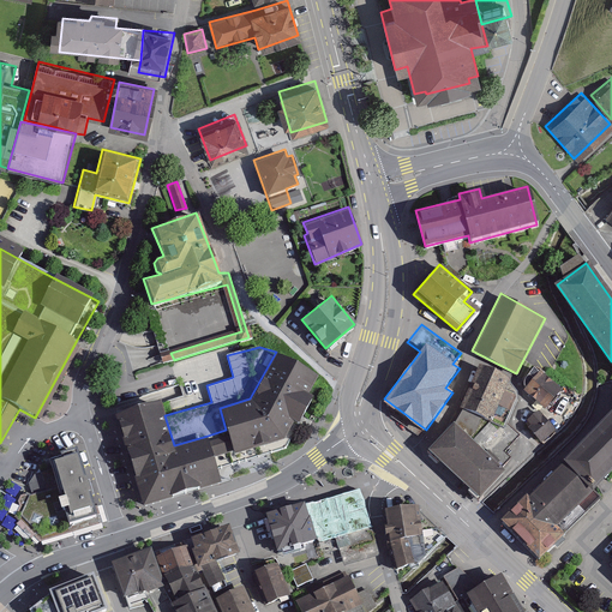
[(226,430),(208,436),(217,466),(285,447),(310,399),(309,391),(317,375),(276,352),(250,399),(220,408),(226,430)]
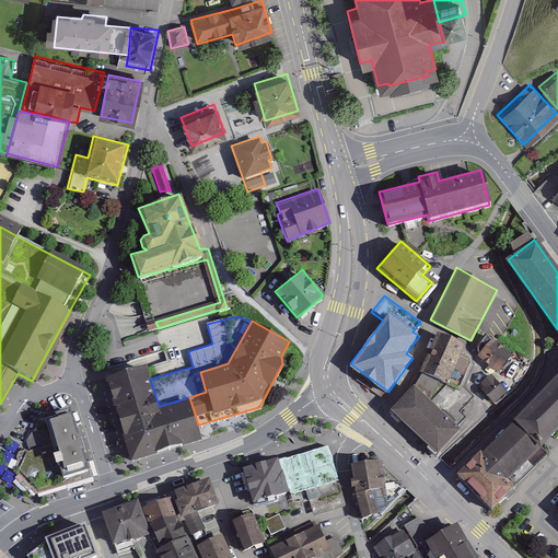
[(464,345),(436,330),(418,371),(420,372),(438,379),(457,387),(469,360),(458,356),(464,345)]
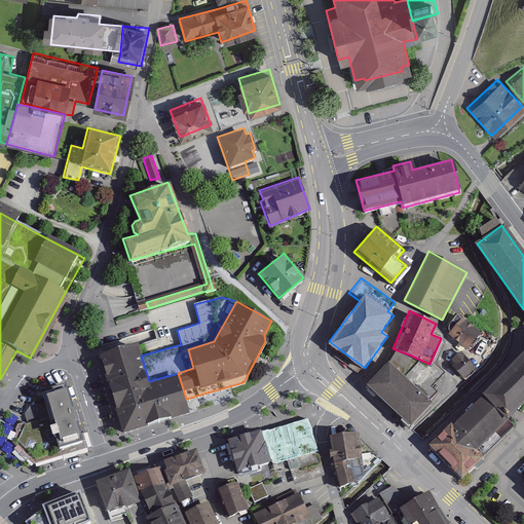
[(480,332),(461,316),(447,332),(466,348),(480,332)]
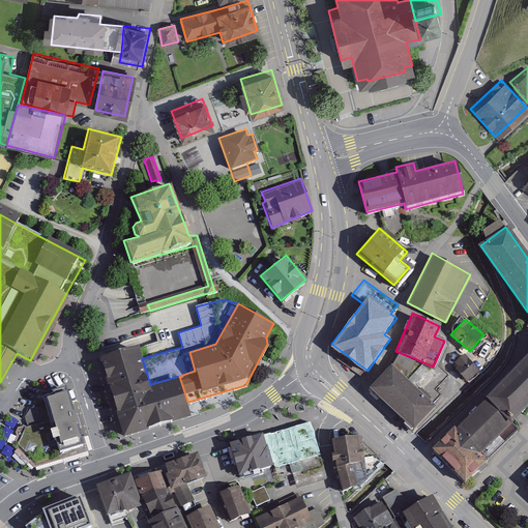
[(138,345),(98,355),(124,437),(193,415),(187,402),(179,376),(150,384),(142,358),(138,345)]
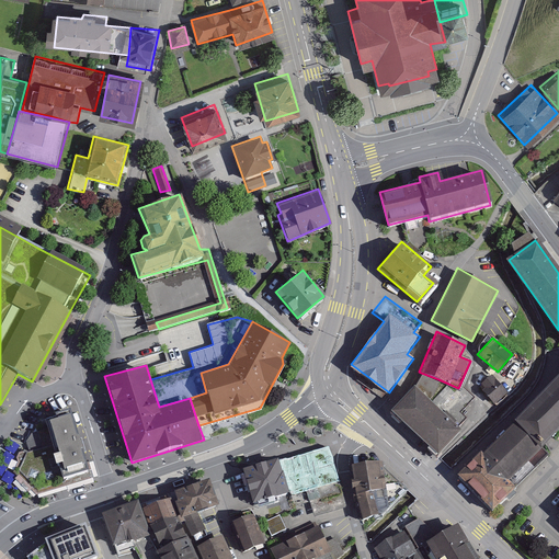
[(438,379),(421,373),(414,385),(428,397),(433,391),(438,379)]
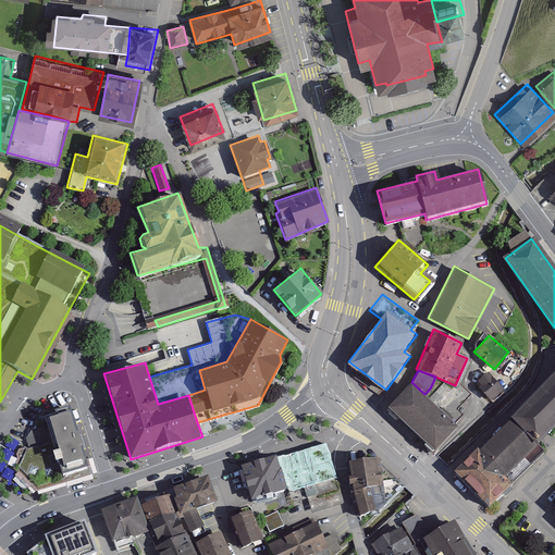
[(502,387),(486,370),(477,379),(480,383),(477,385),(489,399),(502,387)]
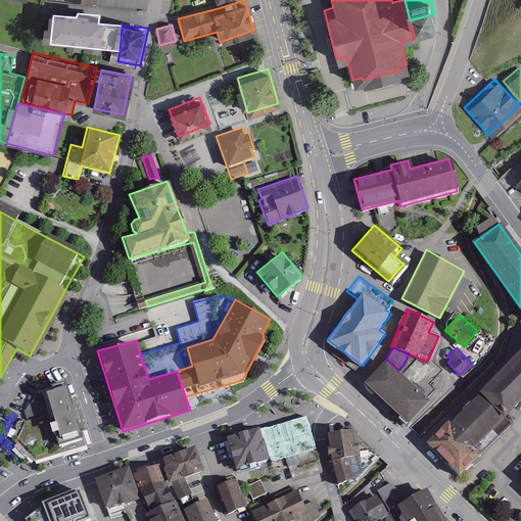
[(520,347),(478,392),(501,416),(520,395),(520,347)]
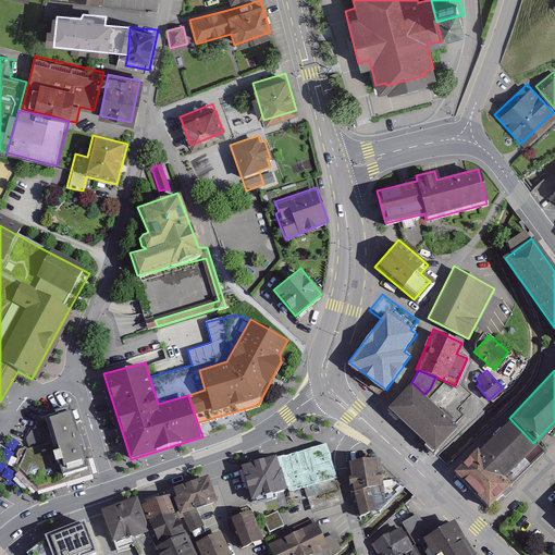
[(411,382),(410,381),(406,385),(387,407),(432,448),(456,424),(453,422),(461,414),(456,408),(469,393),(459,383),(456,387),(451,387),(442,382),(427,397),(424,394),(411,382)]
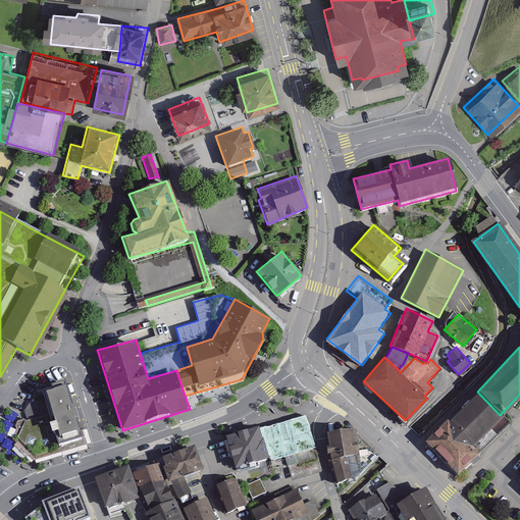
[(62,381),(38,390),(42,398),(36,400),(39,415),(24,420),(19,418),(16,419),(13,424),(15,427),(11,437),(14,440),(12,445),(26,456),(29,452),(34,457),(83,443),(62,381)]
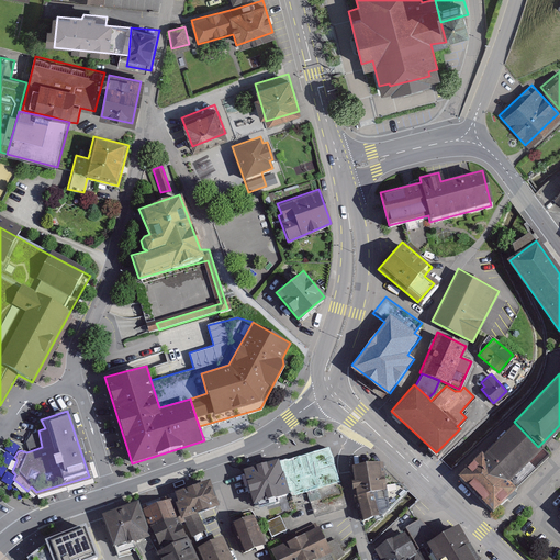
[(538,447),(514,422),(483,452),(480,449),(456,472),(491,508),(514,486),(506,479),(538,447)]
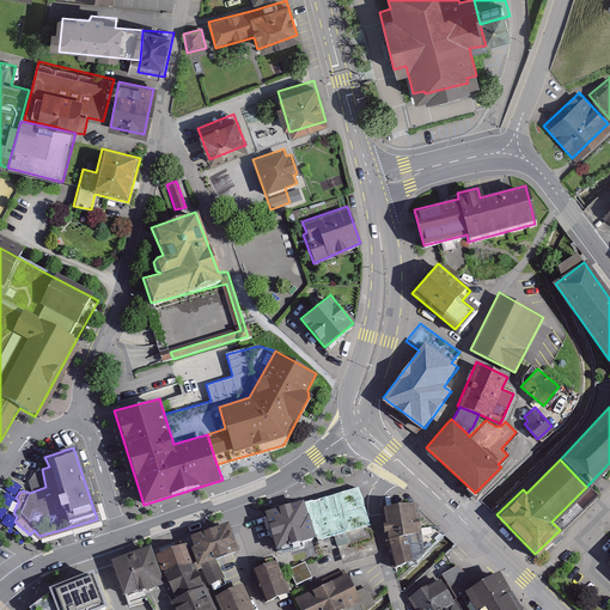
[(358,482),(303,499),(310,519),(365,500),(358,482)]
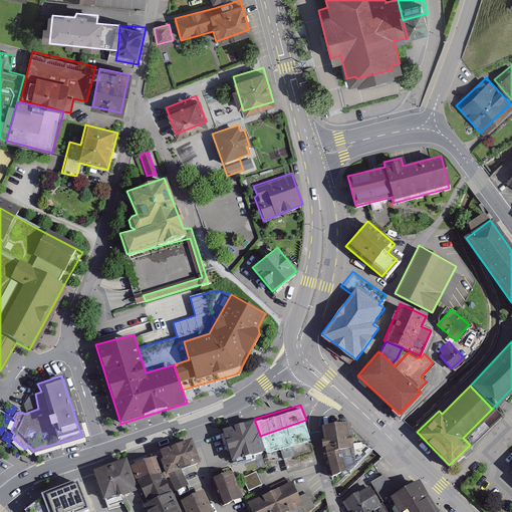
[(260,436),(254,419),(221,428),(231,460),(265,450),(260,436)]
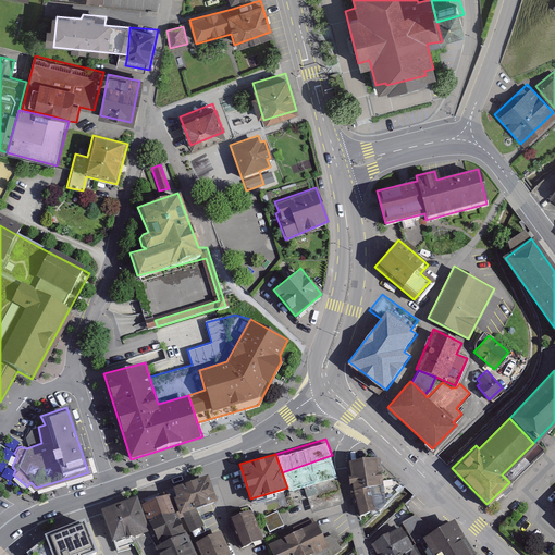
[(332,455),(282,472),(287,488),(290,495),(304,491),(309,510),(342,502),(338,490),(334,477),(337,476),(332,455)]
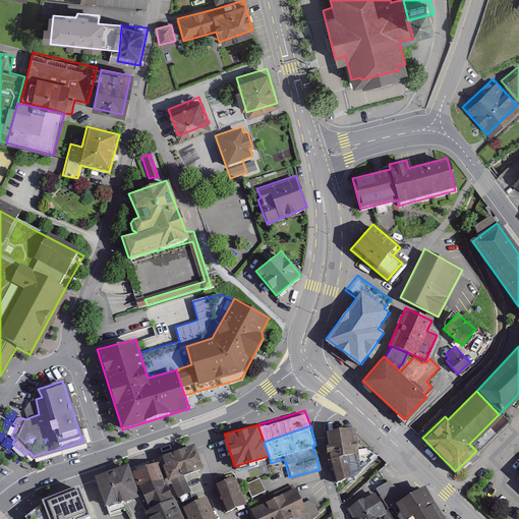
[(353,427),(323,431),(326,457),(329,469),(334,481),(352,476),(376,453),(368,445),(353,427)]
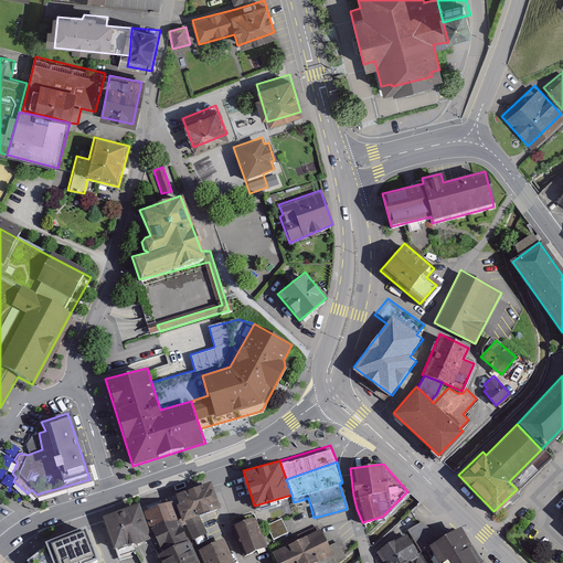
[(218,508),(209,481),(172,495),(181,521),(198,549),(210,543),(199,514),(218,508)]
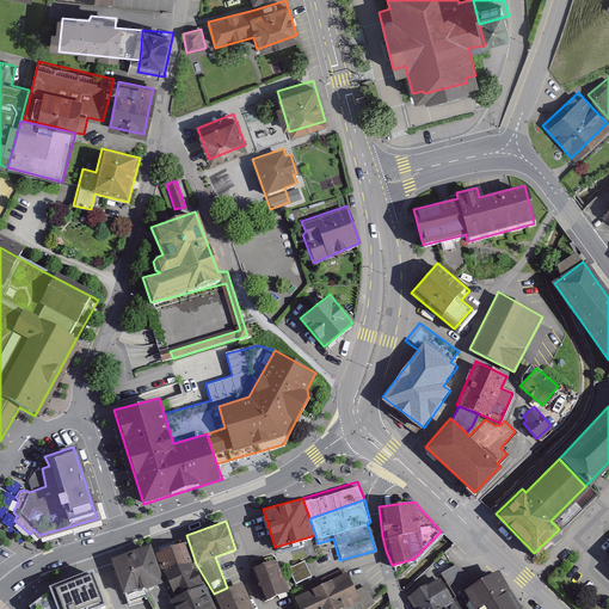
[(158,549),(153,552),(160,572),(164,571),(173,596),(202,583),(184,540),(172,543),(172,541),(157,546),(158,549)]
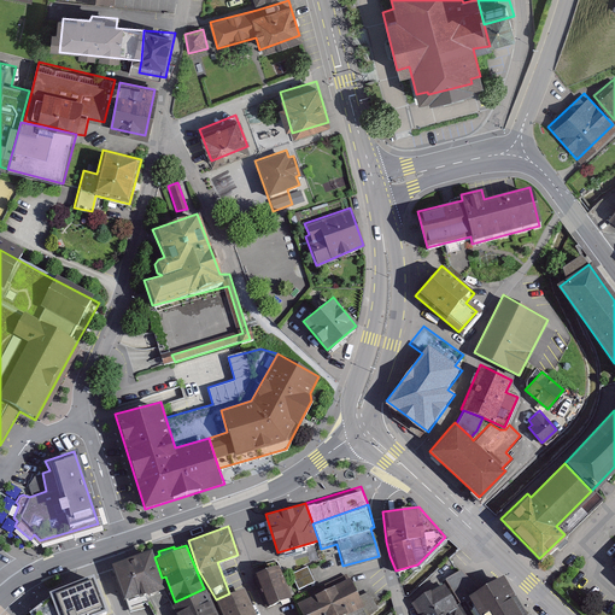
[(163,587),(150,549),(109,562),(123,598),(126,597),(136,593),(138,597),(162,587),(163,587)]
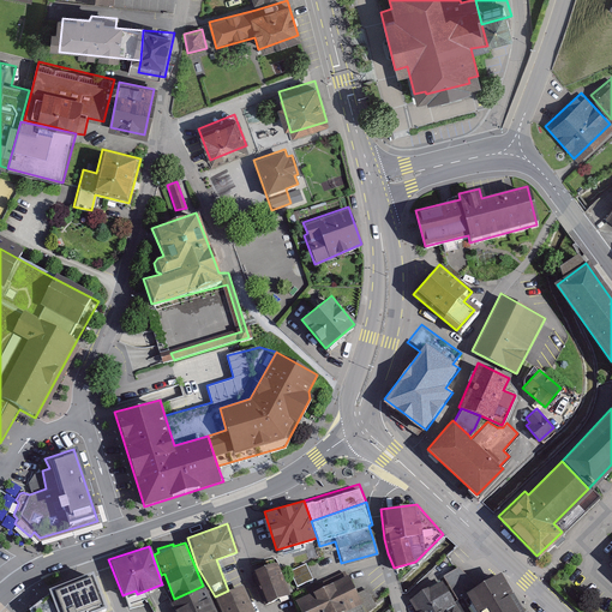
[(275,561),(251,571),(264,603),(289,593),(275,561)]
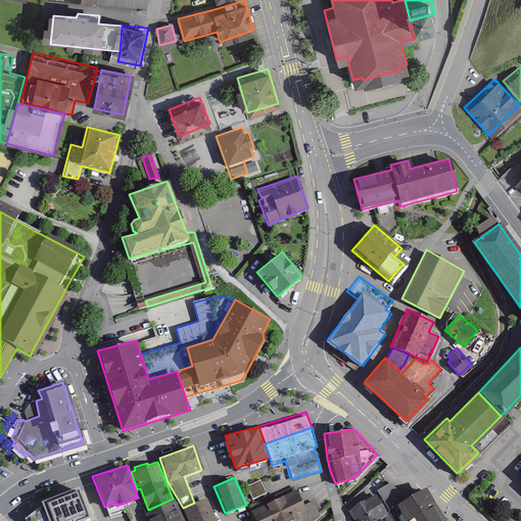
[(258,478),(245,484),(252,498),(266,491),(258,478)]
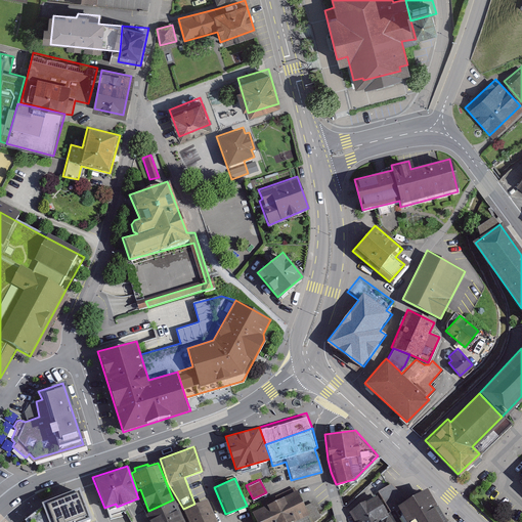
[(387,508),(385,509),(391,519),(392,521),(406,521),(396,505),(404,499),(401,493),(390,482),(377,490),(387,508)]
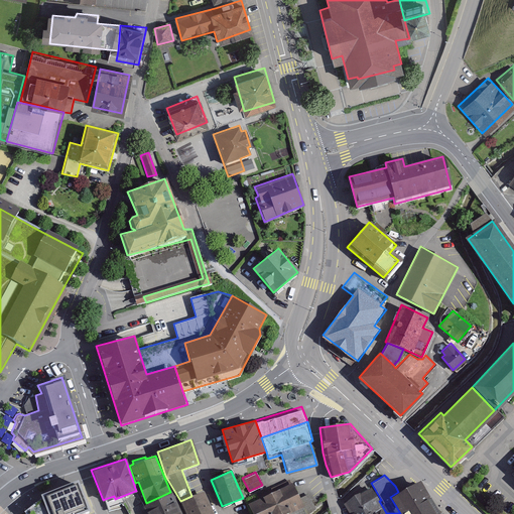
[(82,513),(89,512),(77,481),(51,490),(40,494),(40,498),(24,511),(26,513),(82,513)]
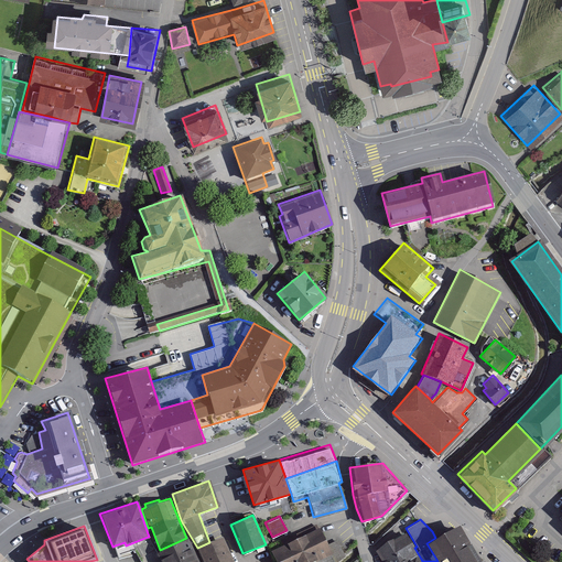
[(317,526),(270,549),(276,561),(316,561),(330,557),(335,561),(344,555),(335,539),(326,543),(317,526)]
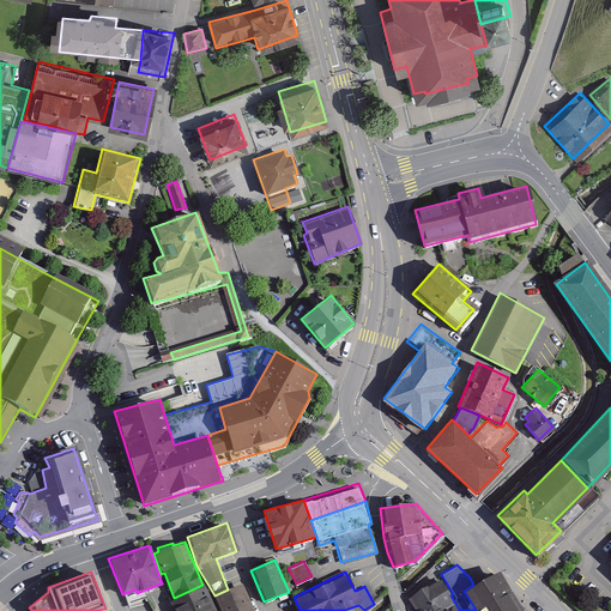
[(526,610),(521,606),(494,572),(473,585),(464,591),(476,610),(526,610)]
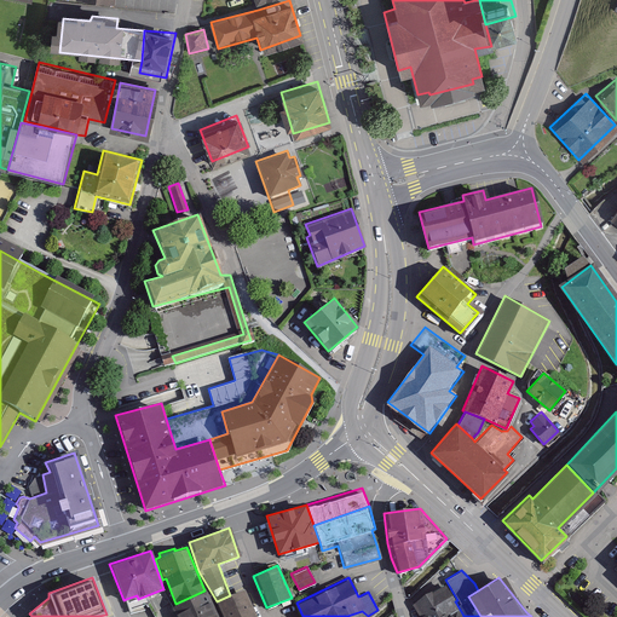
[(420,616),(448,616),(462,613),(455,601),(444,584),(432,593),(430,590),(413,603),(420,616)]
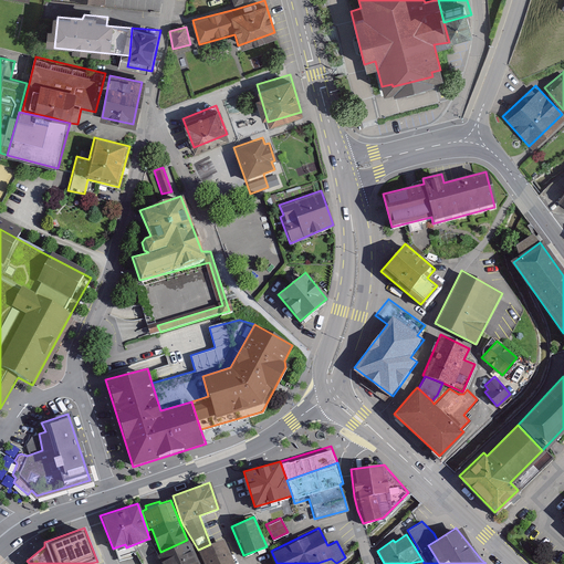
[(125,544),(115,547),(117,560),(131,556),(131,552),(135,551),(142,563),(158,563),(155,554),(148,539),(126,547),(125,544)]
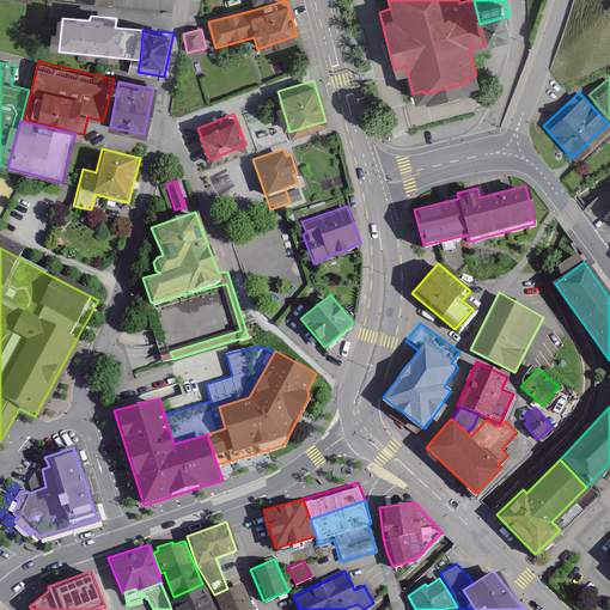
[(214,609),(202,584),(168,599),(172,609),(214,609)]
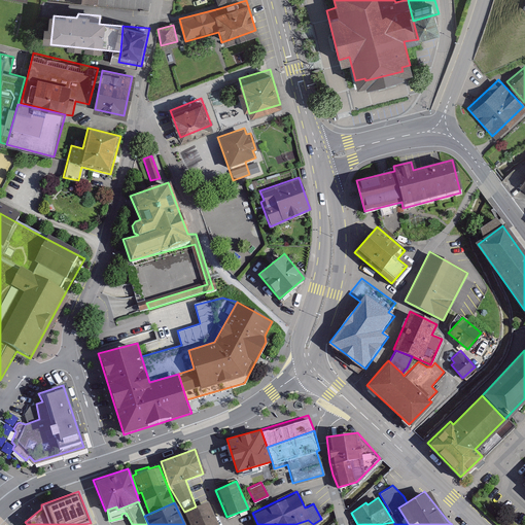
[(196,506),(184,512),(189,524),(217,524),(207,502),(196,506)]
